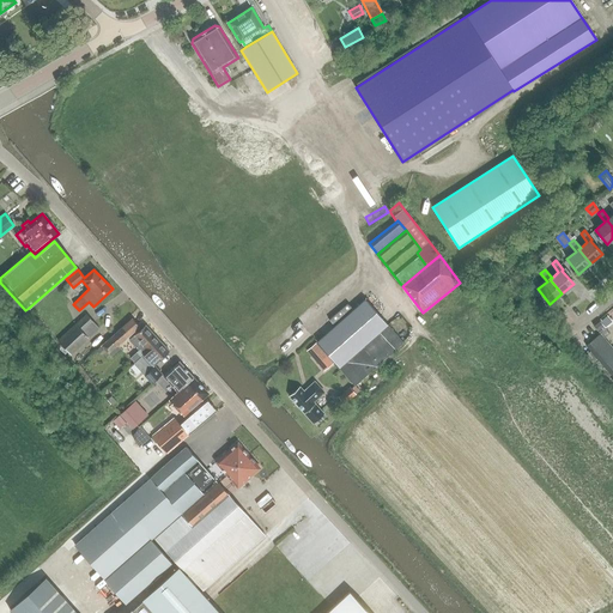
[(535,287),(526,277),(521,280),(530,291),(535,287)]
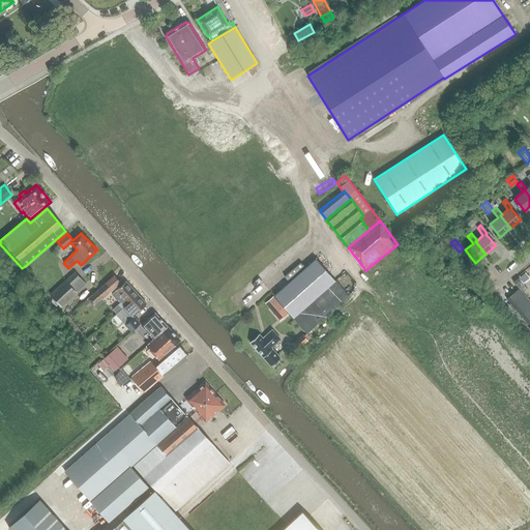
[(306,333),(348,296),(316,259),(273,296),(306,333)]
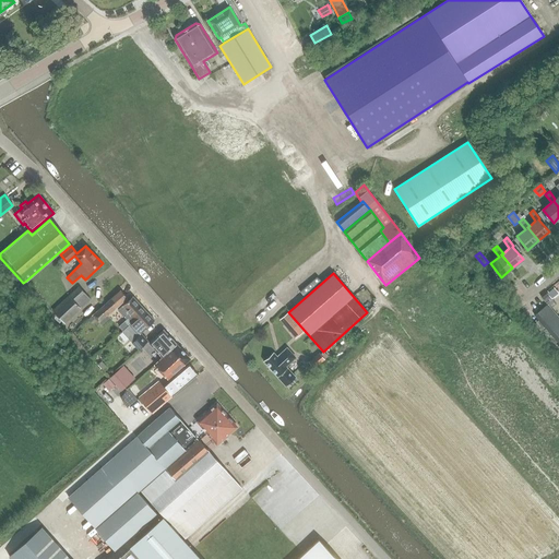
[(64,323),(90,299),(79,286),(52,311),(64,323)]
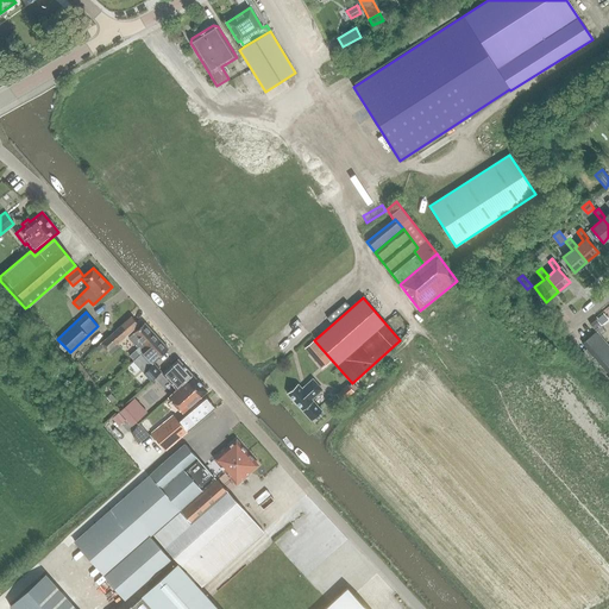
[(603,313),(596,319),(598,322),(606,316),(603,314),(603,313)]
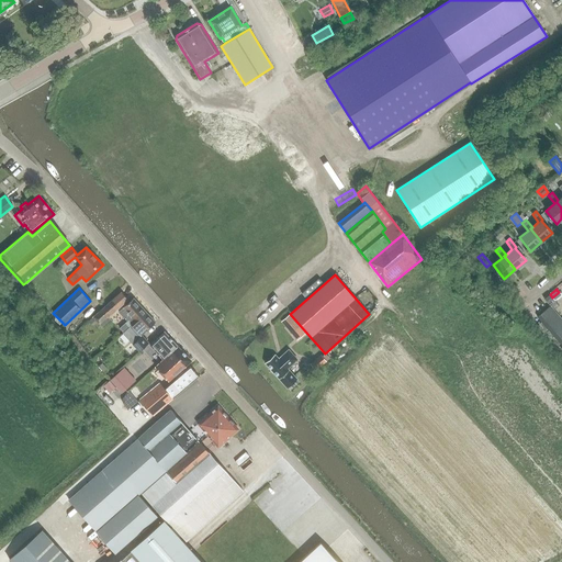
[(99,324),(127,299),(121,292),(92,316),(99,324)]
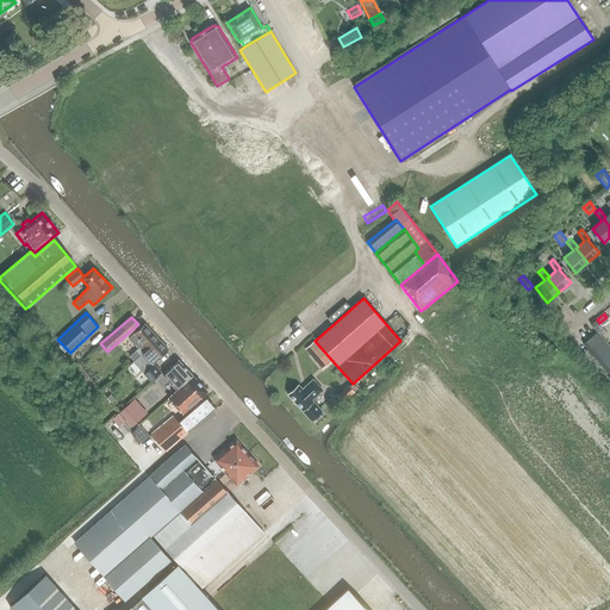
[(590,324),(595,330),(601,324),(597,319),(590,324)]
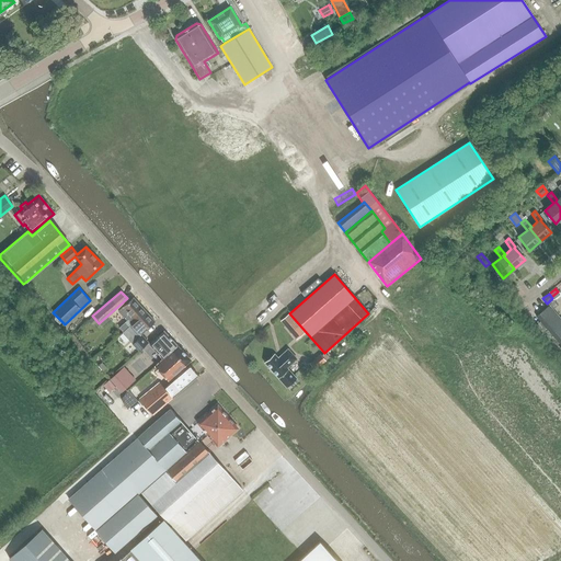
[(117,311),(127,320),(118,328),(123,332),(128,327),(137,318),(139,319),(146,312),(133,297),(117,311)]
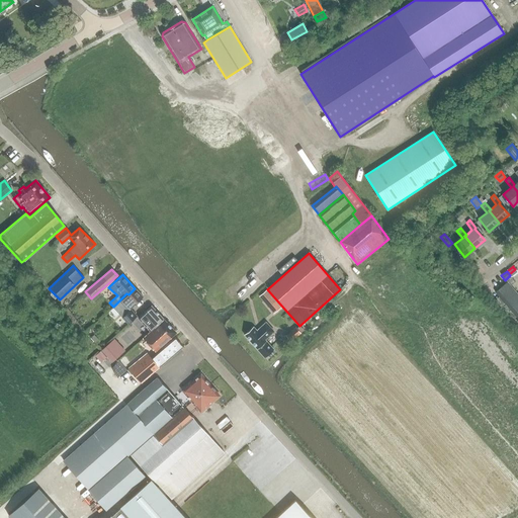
[(505,306),(517,294),(507,281),(495,292),(505,306)]
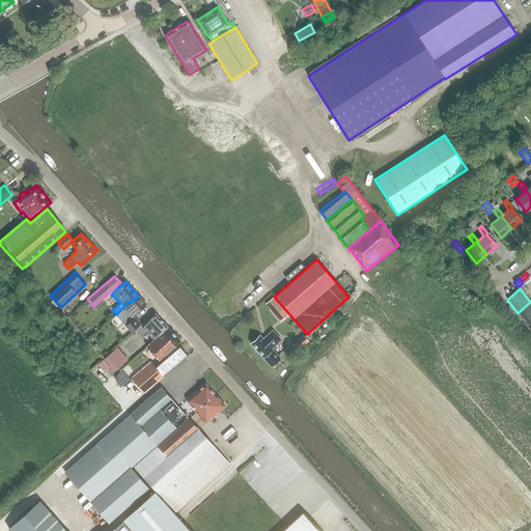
[(140,324),(133,316),(146,304),(138,296),(132,302),(130,301),(121,309),(116,314),(115,315),(121,322),(122,320),(127,324),(124,325),(131,332),(140,324)]
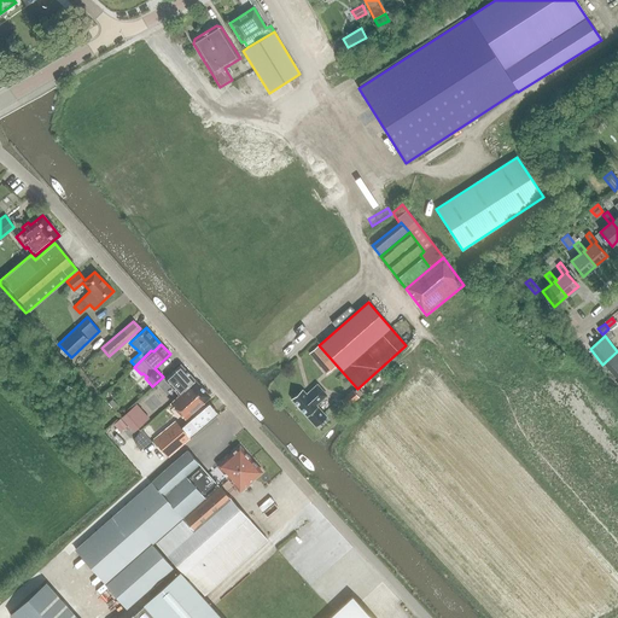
[(319,345),(309,354),(313,359),(322,350),(319,345)]
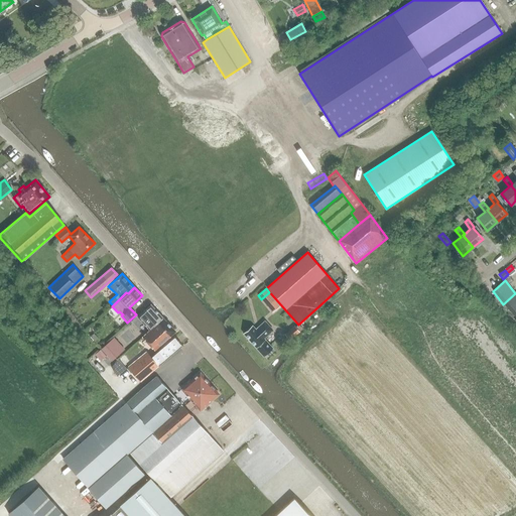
[(515,293),(503,304),(513,315),(515,313),(515,293)]
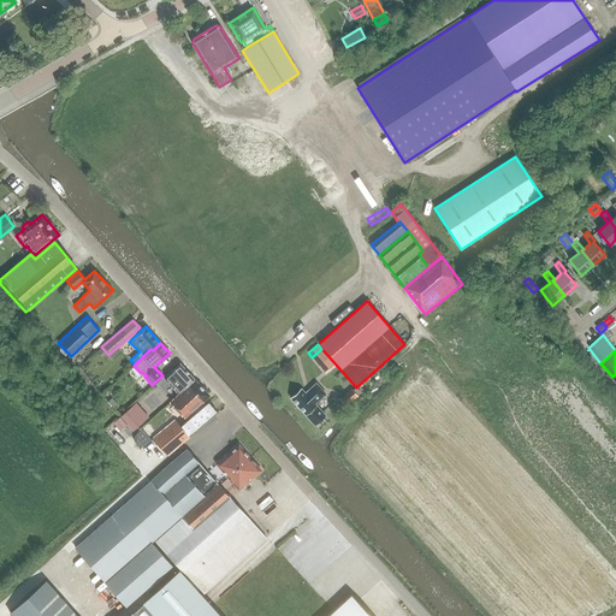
[(335,365),(329,357),(319,366),(326,373),(335,365)]
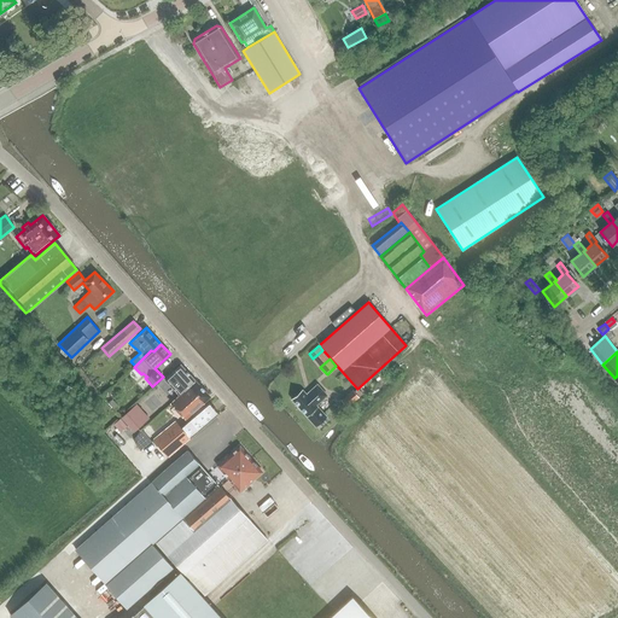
[(179,395),(194,380),(180,365),(164,379),(179,395)]
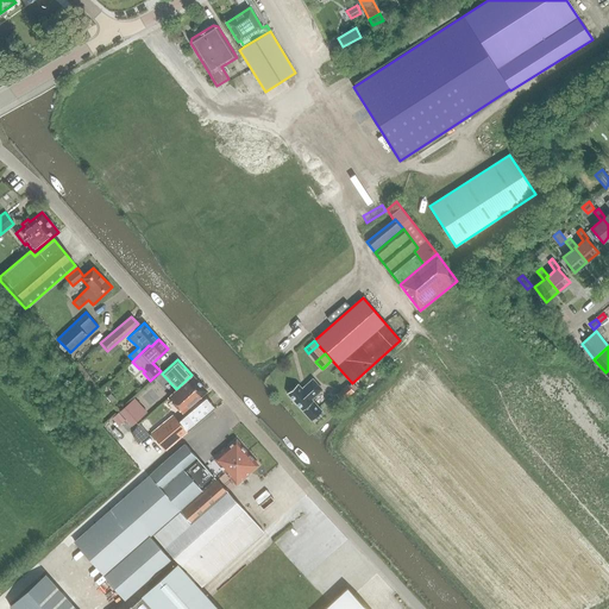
[(176,389),(174,391),(168,397),(182,413),(206,390),(192,375),(176,389)]
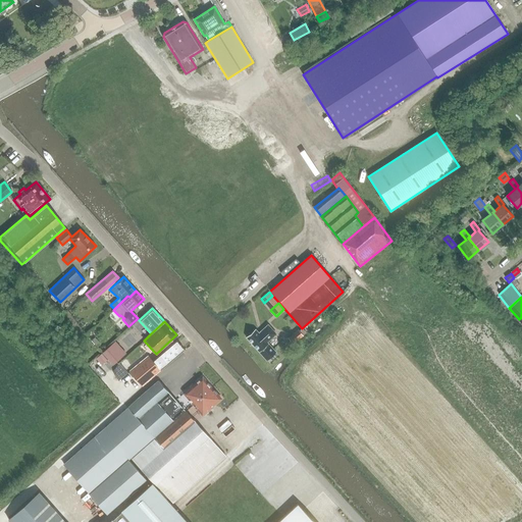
[(255,329),(247,337),(266,360),(275,352),(266,342),(270,338),(271,338),(271,337),(276,333),(267,324),(258,332),(255,329)]
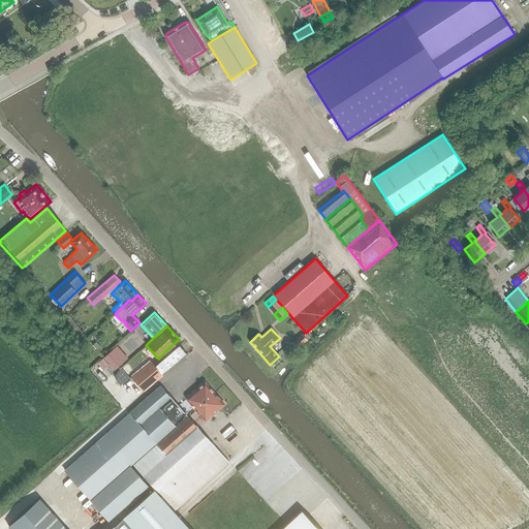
[(302,334),(291,343),(297,349),(307,340),(302,334)]
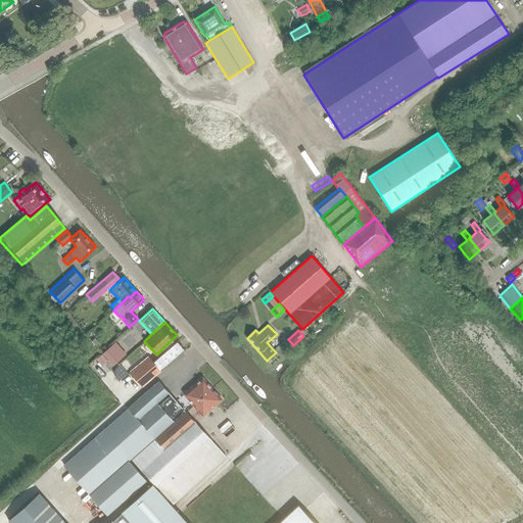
[(152,361),(160,371),(184,350),(176,340),(152,361)]
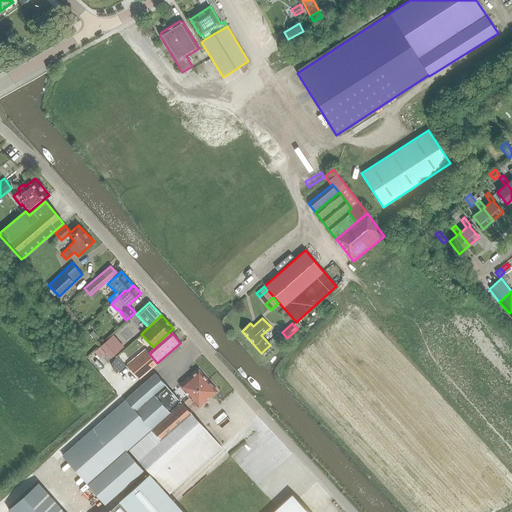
[(108,339),(100,346),(105,353),(110,358),(119,351),(108,339)]
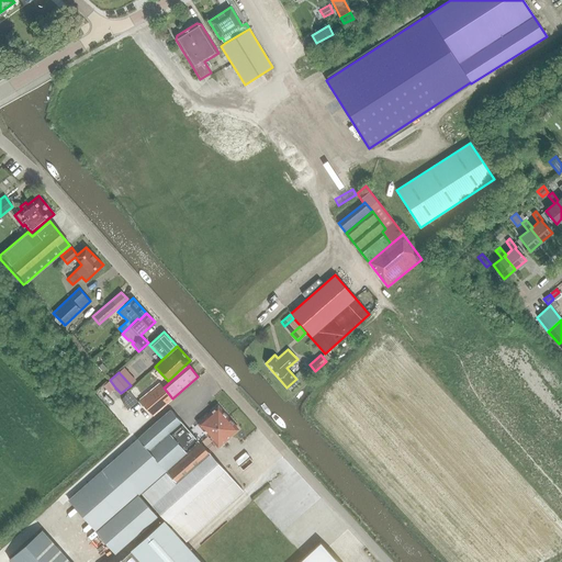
[(172,398),(164,388),(159,383),(139,400),(153,416),(172,398)]
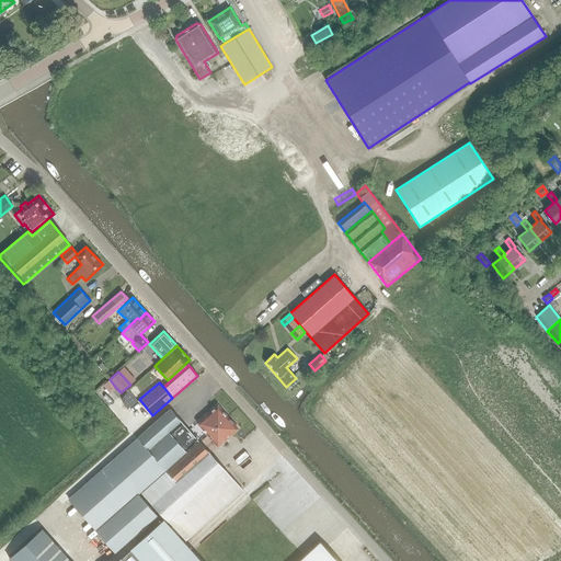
[(129,405),(138,397),(129,388),(121,396),(129,405)]
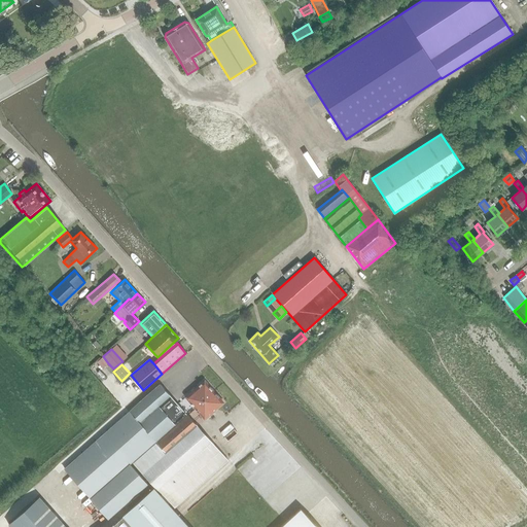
[(195,408),(213,391),(204,381),(184,397),(195,408)]
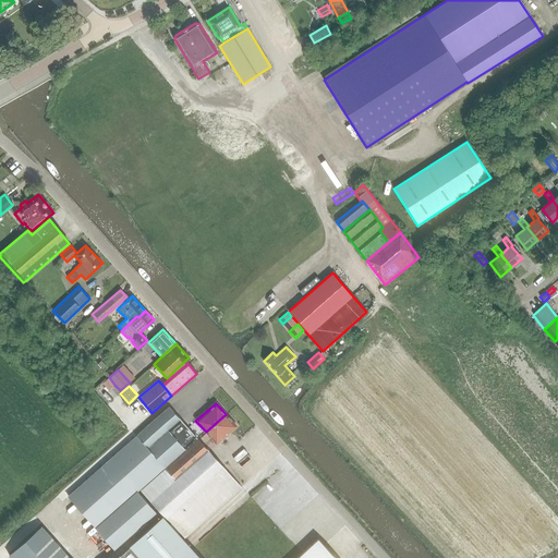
[(136,492),(197,438),(169,407),(68,496),(114,549),(155,512),(136,492)]
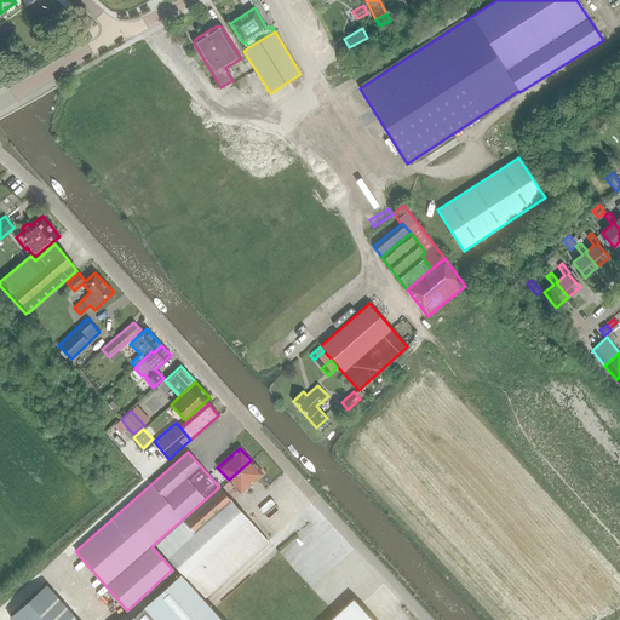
[(240,493),(262,474),(251,460),(229,480),(240,493)]
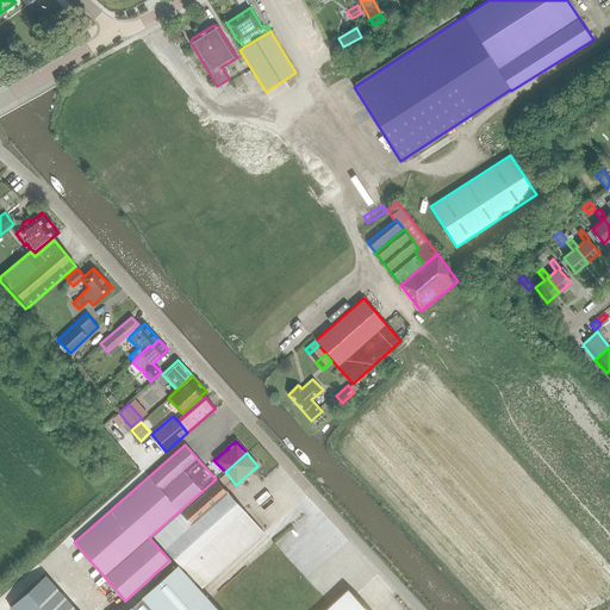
[(201,587),(263,533),(217,480),(154,536),(185,571),(185,570),(201,587)]
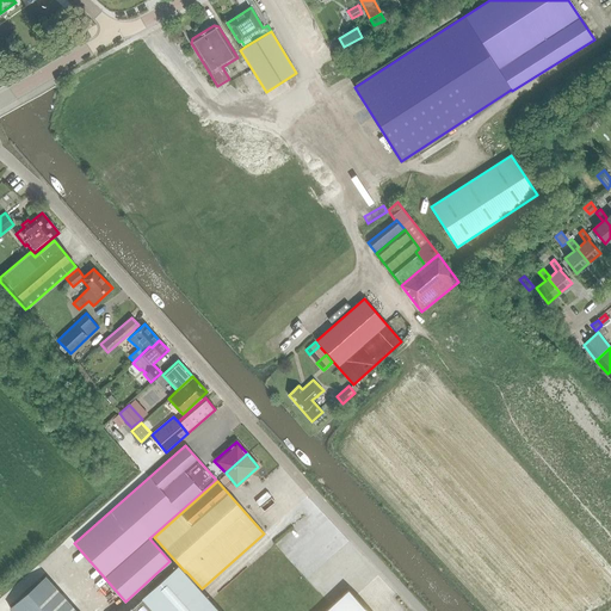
[(127,610),(218,610),(178,566),(142,598),(131,609),(130,608),(127,610)]
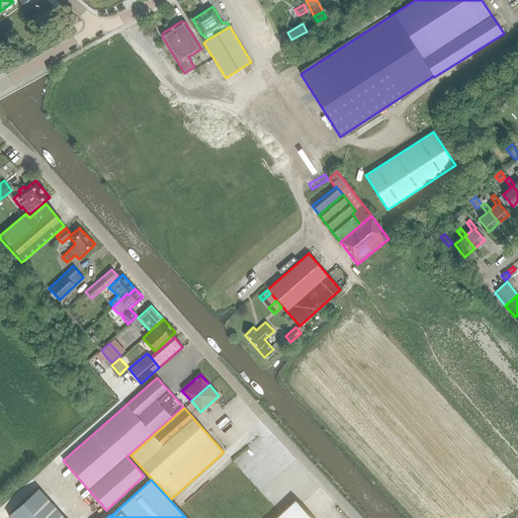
[(8,515),(10,517),(65,517),(38,489),(8,515)]
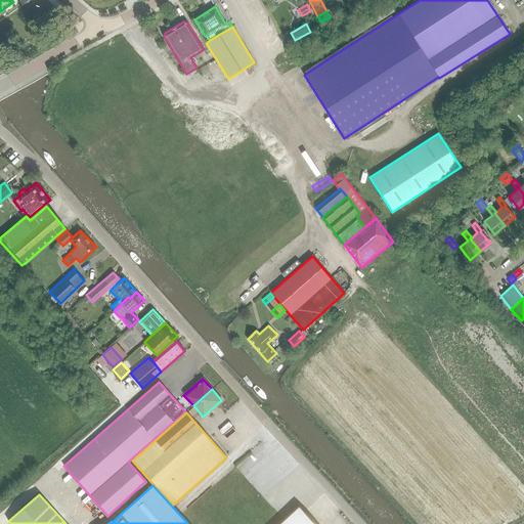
[(315,523),(299,506),(278,523),(315,523)]
